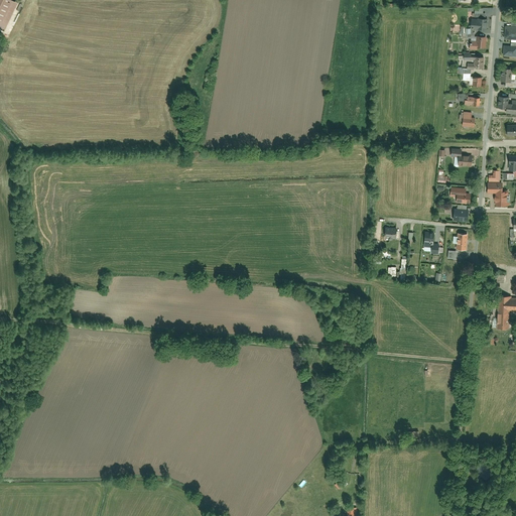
[(8,0),(0,0),(0,29),(4,32),(17,4),(8,0)]
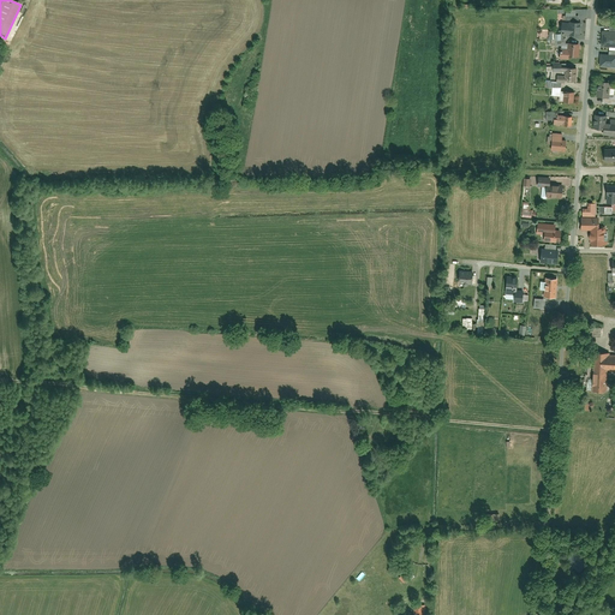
[(560,23),(560,36),(579,36),(579,23),(560,23)]
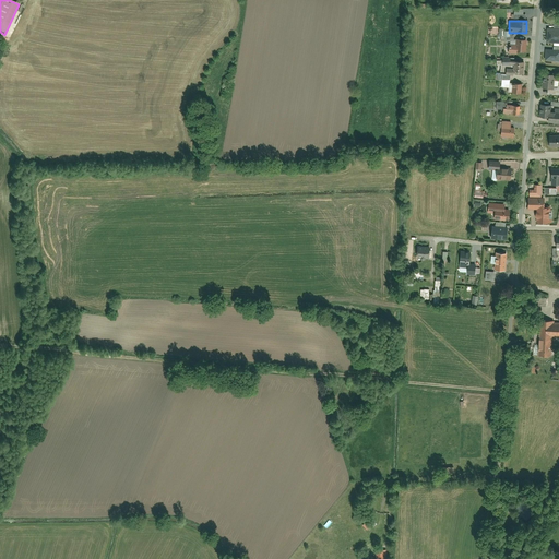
[(546,42),(558,42),(558,24),(554,24),(552,27),(546,27),(546,42)]
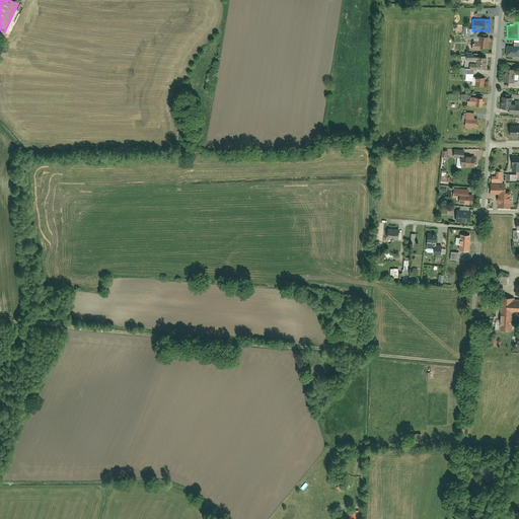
[(478,39),(478,45),(471,45),(471,50),(479,51),(479,48),(488,48),(489,39),(478,39)]
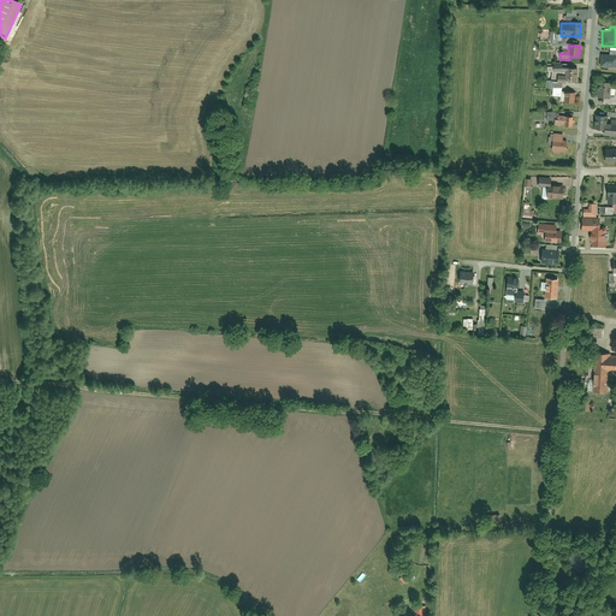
[(599,63),(615,61),(615,51),(609,51),(609,53),(599,53),(599,63)]
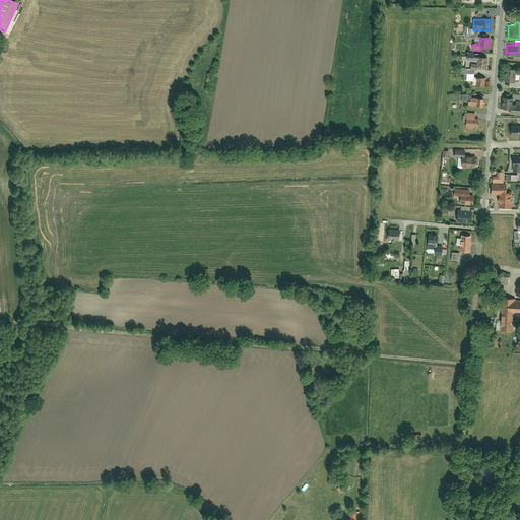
[(463,57),(462,66),(471,67),(471,57),(463,57)]
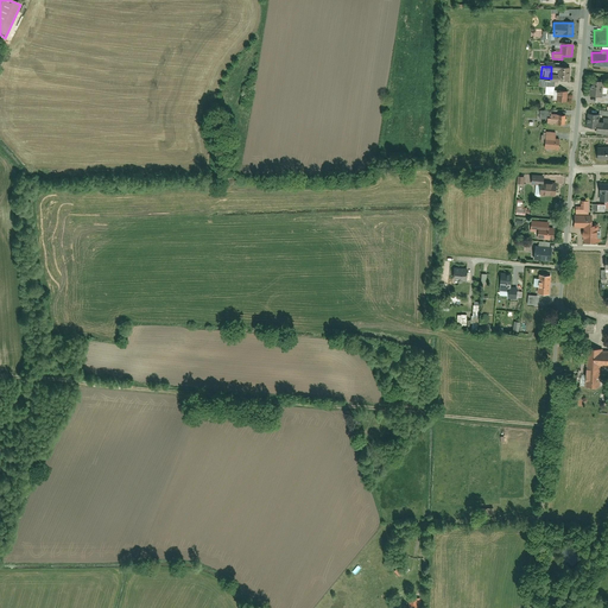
[(556,67),(556,81),(568,81),(568,67),(556,67)]
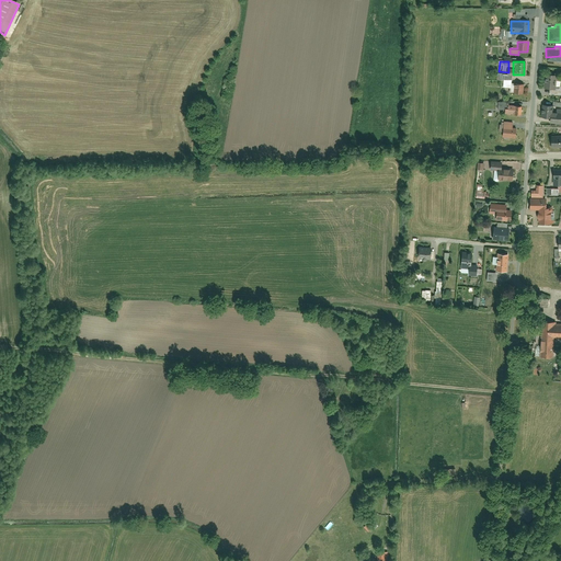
[(503,81),(503,88),(510,88),(510,75),(497,75),(497,81),(503,81)]
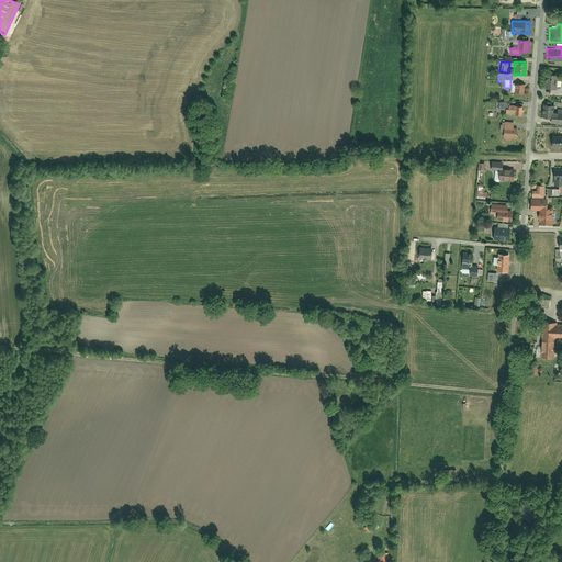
[(544,76),(544,90),(555,90),(557,77),(544,76)]
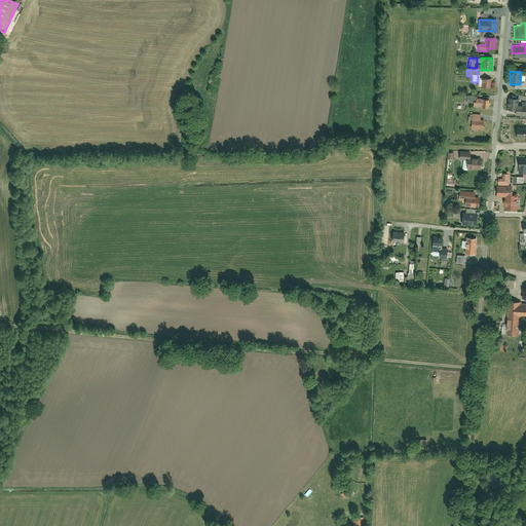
[(481,79),(481,87),(490,87),(490,78),(481,79)]
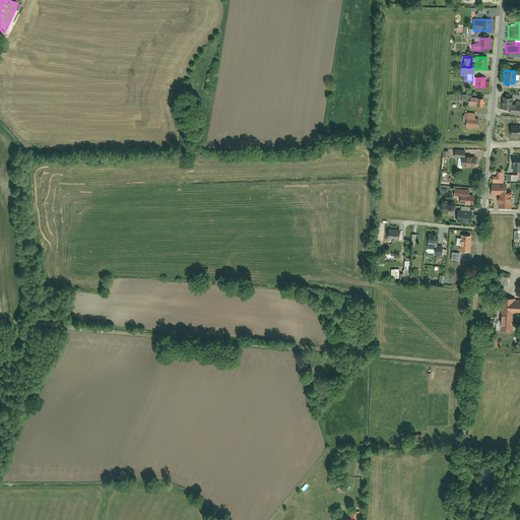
[(460,103),(468,102),(468,107),(482,107),(481,99),(470,99),(470,95),(460,96),(460,103)]
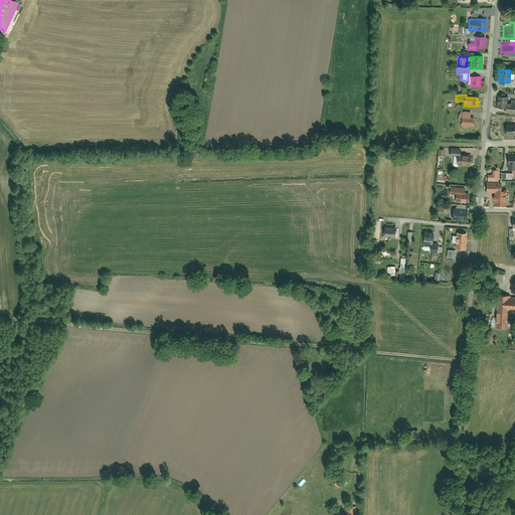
[(493,98),(493,108),(502,109),(503,98),(493,98)]
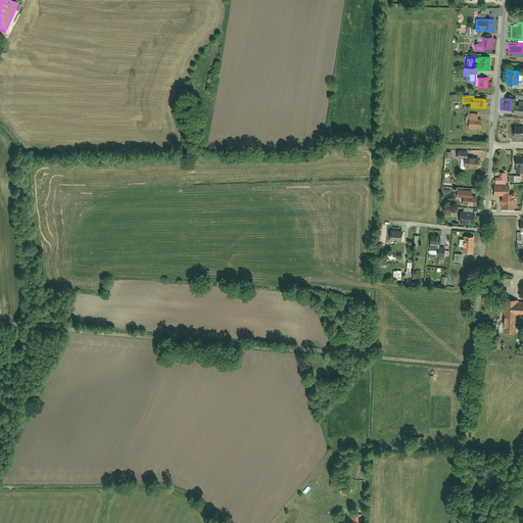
[(469,112),(468,128),(480,128),(480,119),(477,119),(477,112),(469,112)]
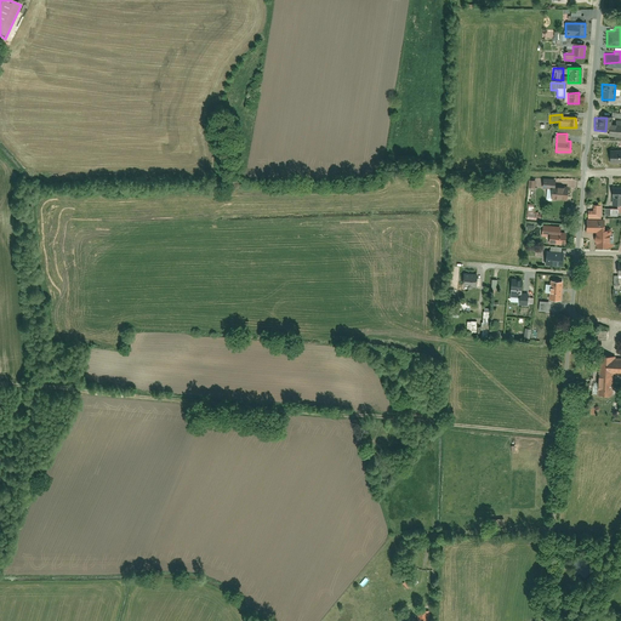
[(620,152),(609,152),(609,164),(620,164),(620,152)]
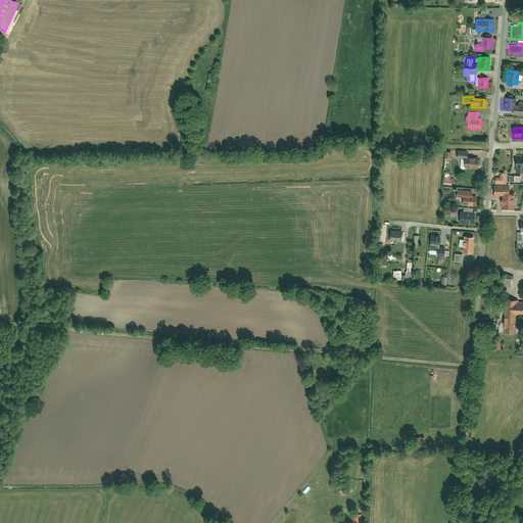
[(457,160),(464,160),(464,169),(477,169),(477,159),(467,159),(467,153),(458,153),(457,160)]
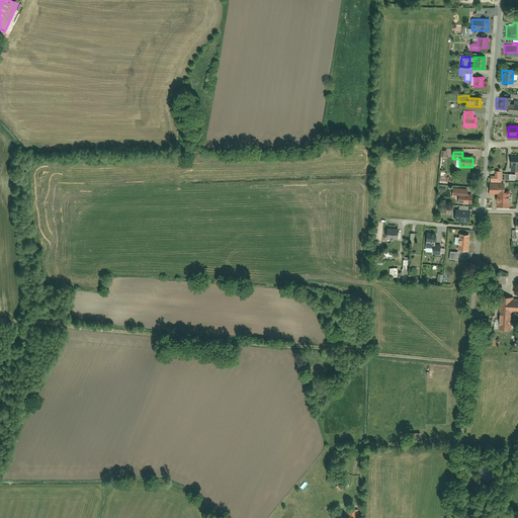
[(440,170),(439,182),(450,183),(451,177),(445,177),(445,170),(440,170)]
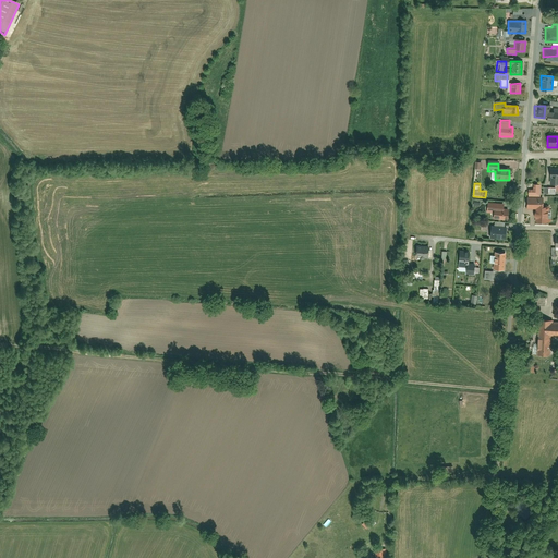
[(528,189),(528,196),(540,196),(540,184),(532,184),(533,189),(528,189)]
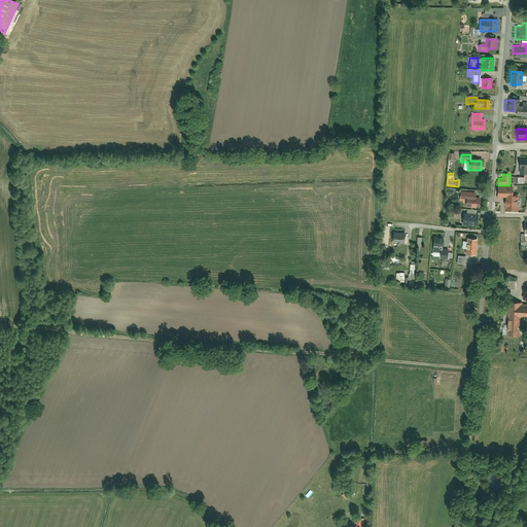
[(496,187),(496,198),(505,198),(505,211),(515,211),(514,187),(496,187)]
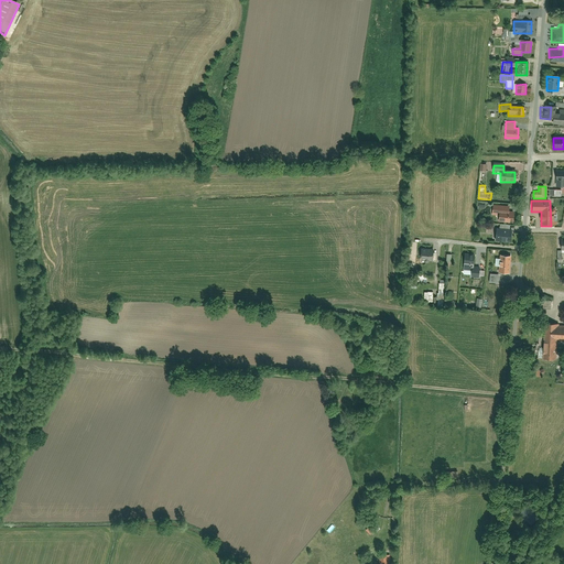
[(498,216),(498,223),(512,224),(513,215),(508,215),(508,207),(491,206),(491,216),(498,216)]
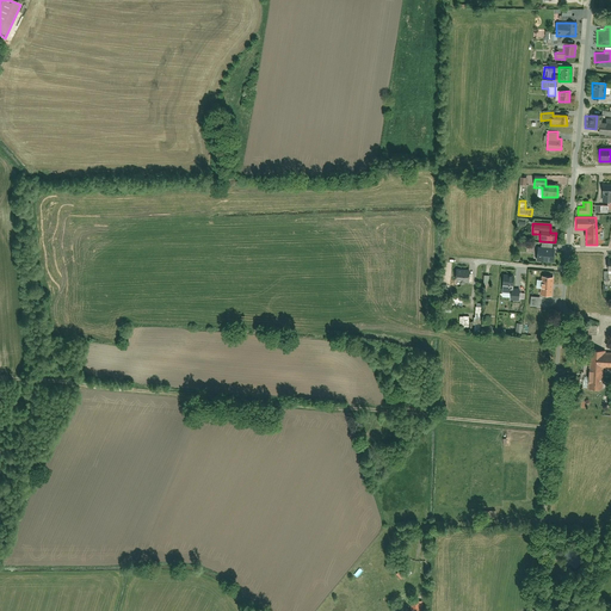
[(554,250),(550,250),(550,245),(534,244),(534,257),(537,257),(537,261),(553,261),(554,250)]
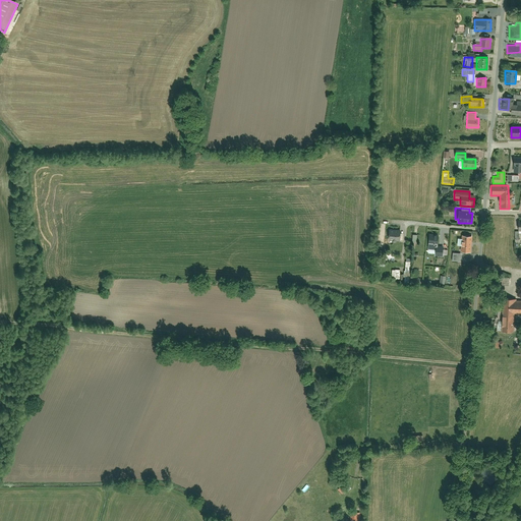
[(389,232),(389,241),(401,241),(401,232),(389,232)]
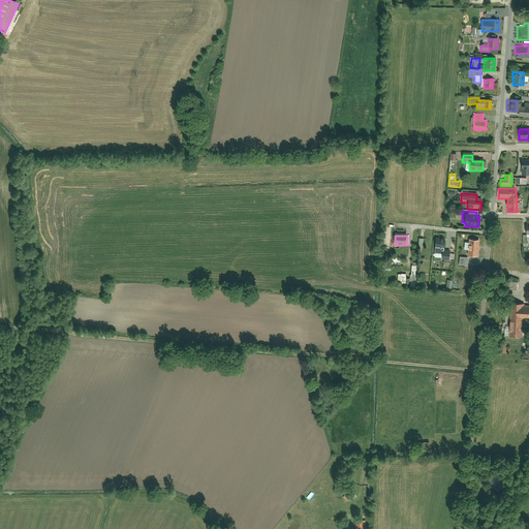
[(435,240),(435,250),(449,251),(449,241),(435,240)]
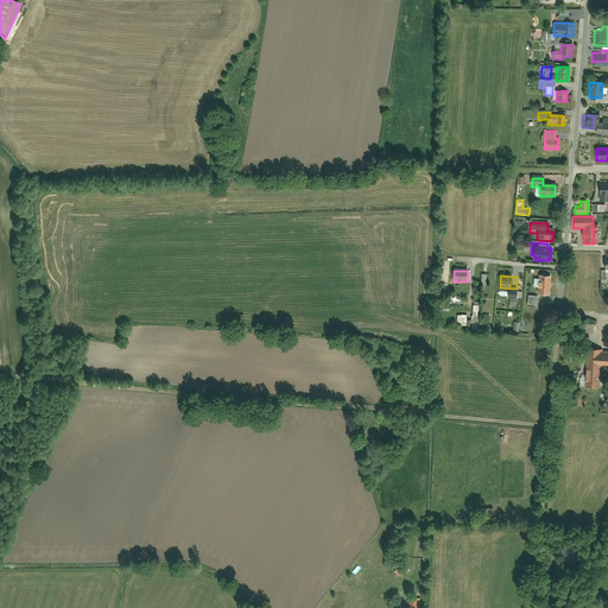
[(538,277),(537,293),(549,295),(550,277),(538,277)]
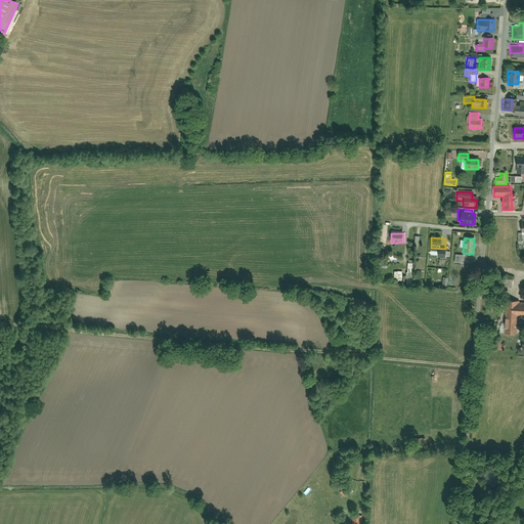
[(454,256),(454,264),(463,264),(463,256),(454,256)]
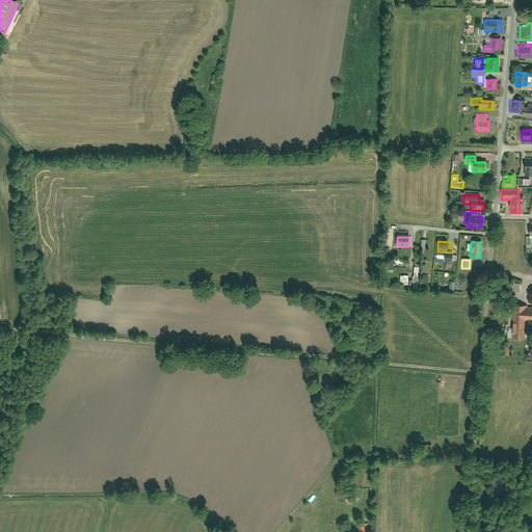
[(512,307),(512,340),(524,340),(523,322),(531,322),(531,309),(523,310),(523,306),(512,307)]
